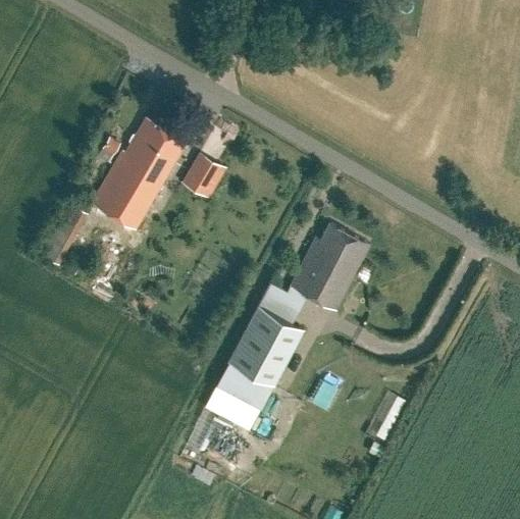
[(126,140),(128,144),(124,151),(121,149),(89,202),(134,229),(186,141),(146,116),(136,134),(131,134),(126,140)]
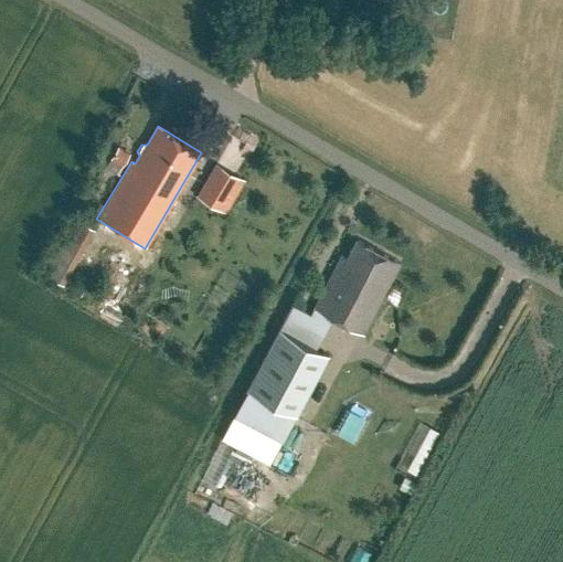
[(131,152),(120,145),(113,157),(124,163),(131,152)]
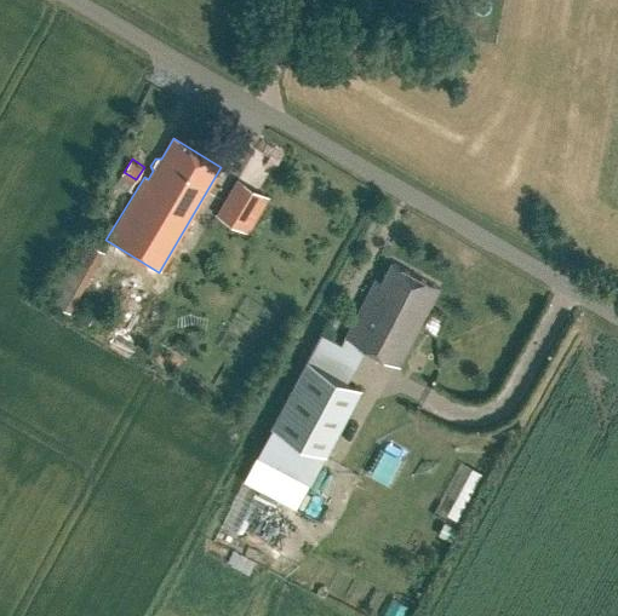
[(238,180),(216,218),(250,237),(272,199),(238,180)]
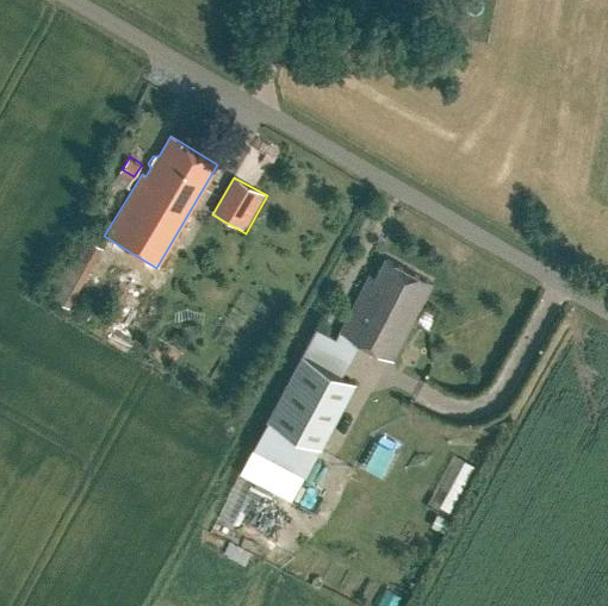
[(101,250),(84,239),(49,300),(66,310),(101,250)]
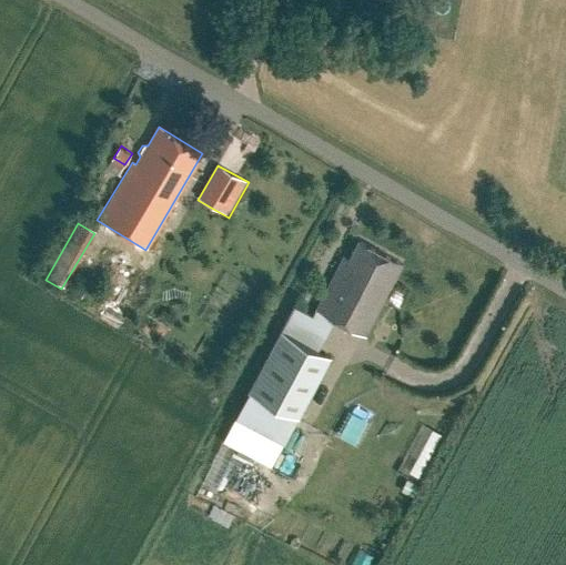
[(343,256),(314,311),(365,338),(403,265),(356,242),(347,259),(343,256)]
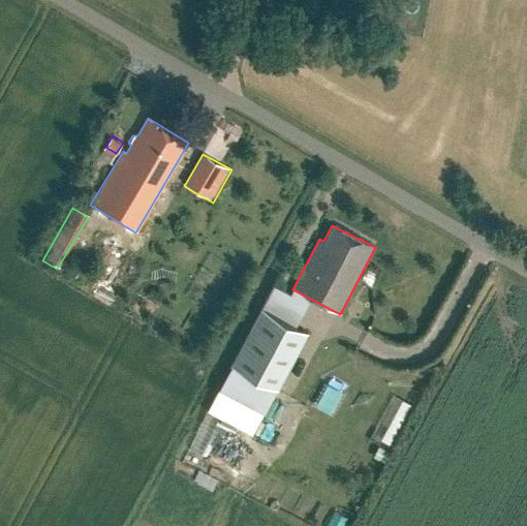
[(307,332),(261,308),(230,368),(233,369),(204,424),(219,432),(222,425),(233,430),(257,382),(276,392),(307,332)]
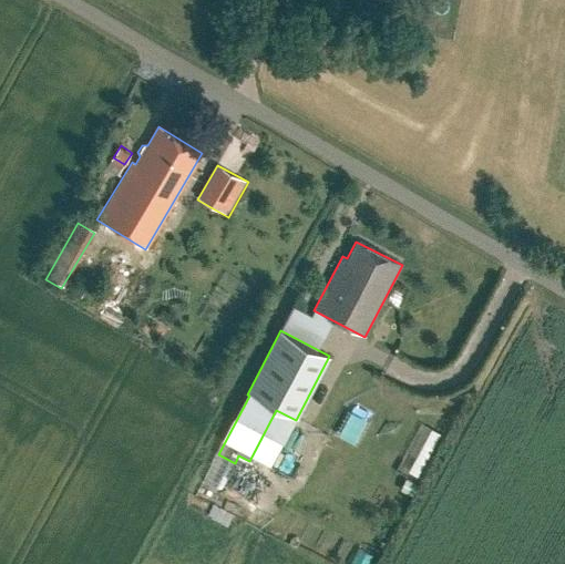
[(400,472),(419,480),(440,433),(420,426),(400,472)]
